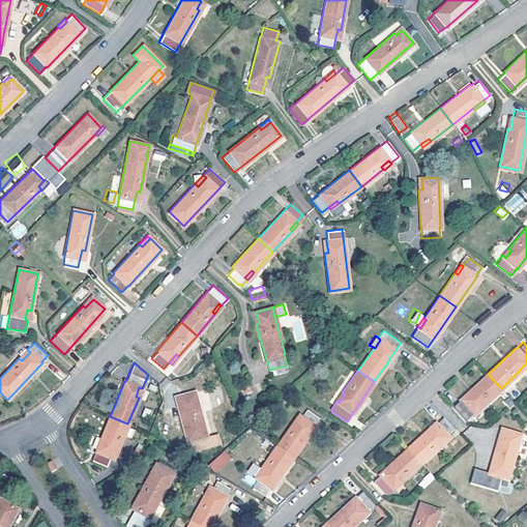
[(478,405),(480,407),(501,388),(488,374),(459,400),(460,400),(452,406),(464,418),(478,405)]
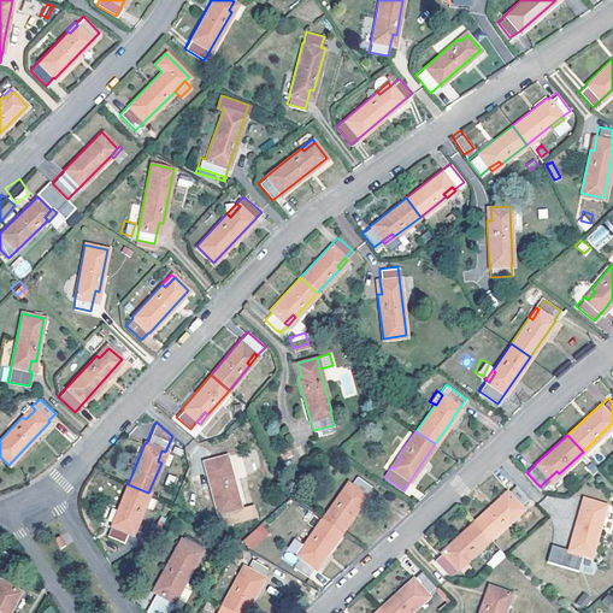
[(290,453),(287,446),(277,451),(281,458),(290,453)]
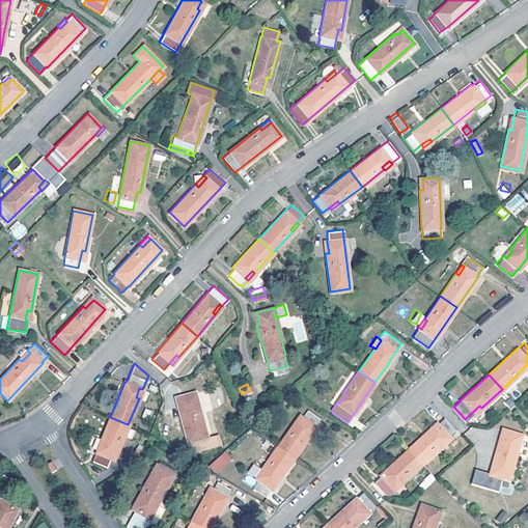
[(181,405),(177,406),(190,452),(210,447),(194,392),(178,396),(179,403),(181,405)]
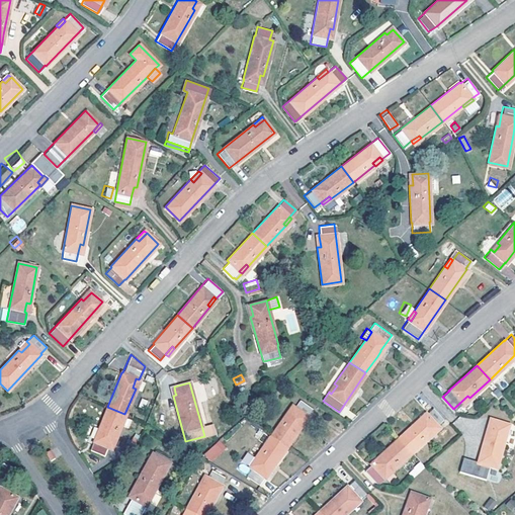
[(331,394),(337,385),(334,383),(329,392),(331,394)]
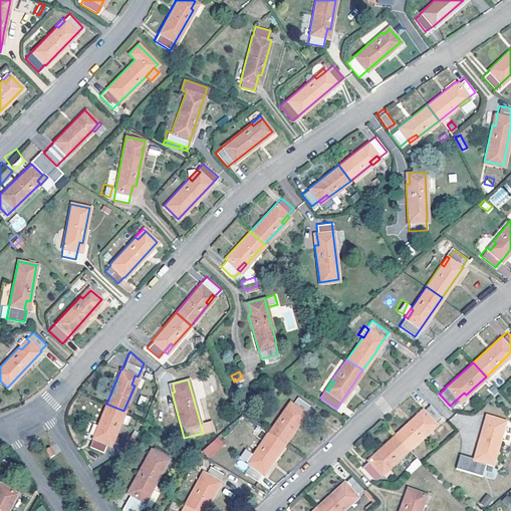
[(291,404),(286,412),(283,410),(268,432),(284,443),(305,413),(304,412),(309,405),(297,396),(291,404)]
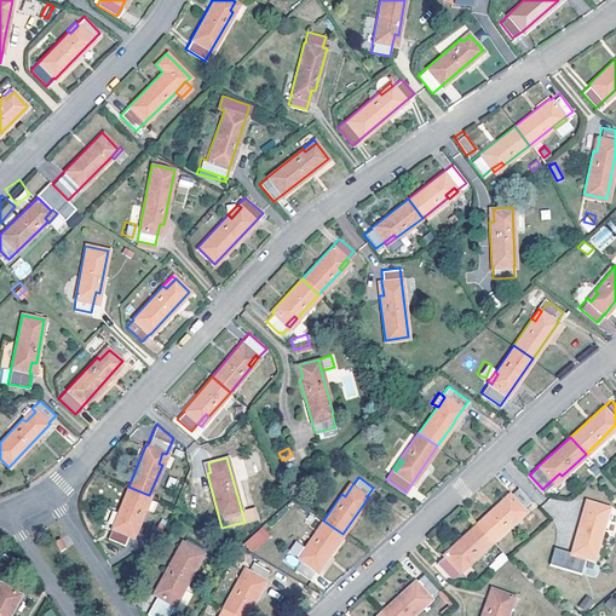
[(345,496),(351,487),(349,484),(341,494),(345,496)]
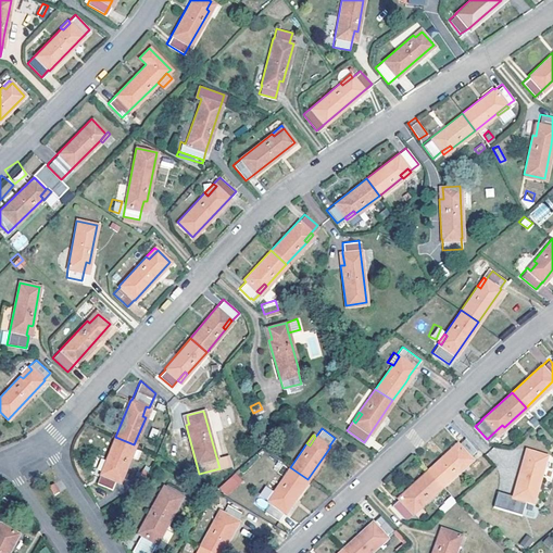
[(123,472),(134,444),(115,437),(96,482),(111,489),(115,479),(118,469),(123,472)]
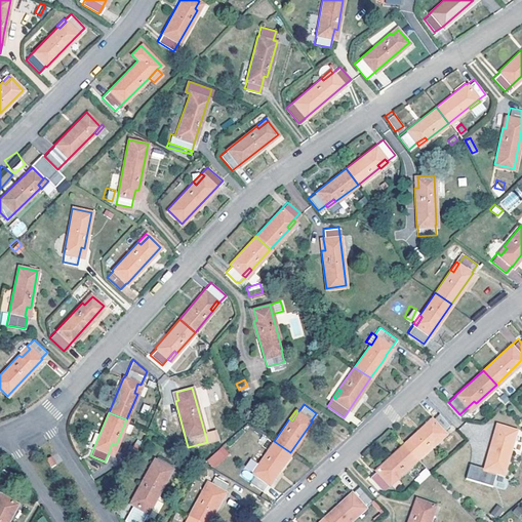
[(432,418),(431,418),(417,430),(403,443),(416,458),(418,456),(437,440),(435,437),(449,424),(438,412),(432,418)]
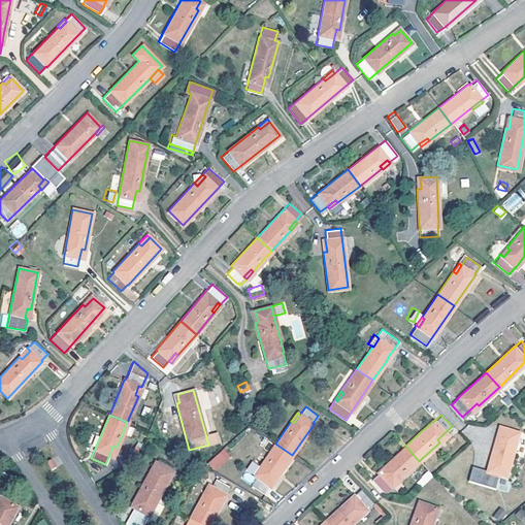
[(518,431),(498,426),(486,469),(471,465),(467,480),(494,487),(498,473),(505,476),(518,431)]
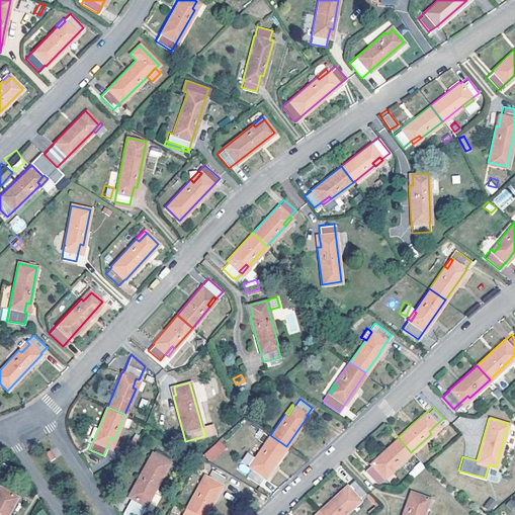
[(286,446),(270,435),(254,457),(257,459),(252,467),(247,475),(258,484),(264,477),(265,477),(286,446)]
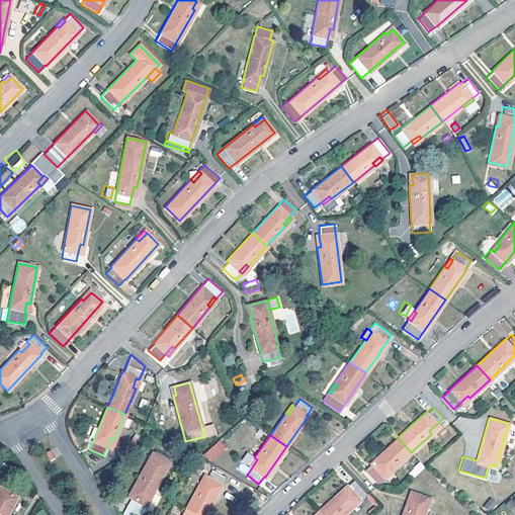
[(112,449),(116,440),(114,439),(110,437),(107,446),(112,449)]
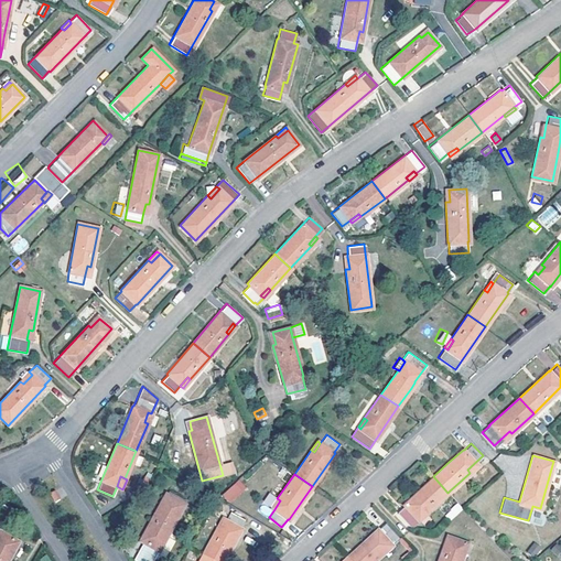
[(236,476),(218,492),(226,500),(244,485),(236,476)]
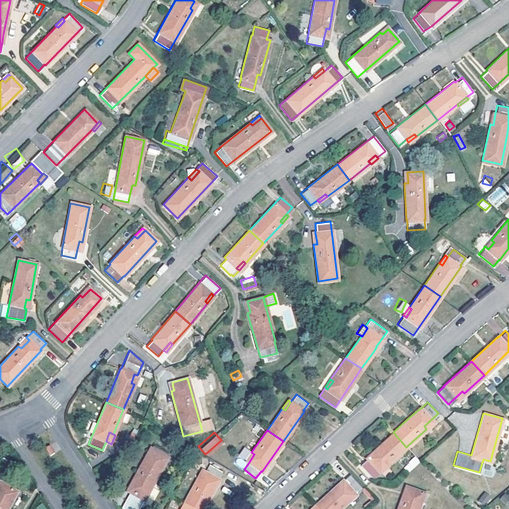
[(370,475),(374,476),(406,447),(393,432),(366,458),(360,464),(370,475)]
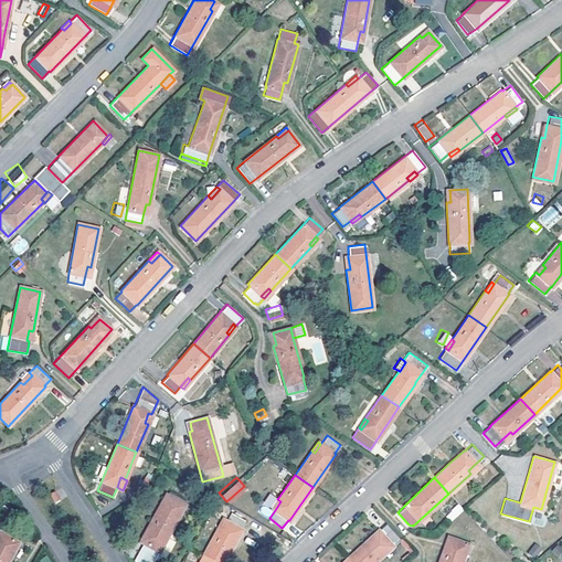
[(52,489),(48,492),(53,501),(57,498),(52,489)]
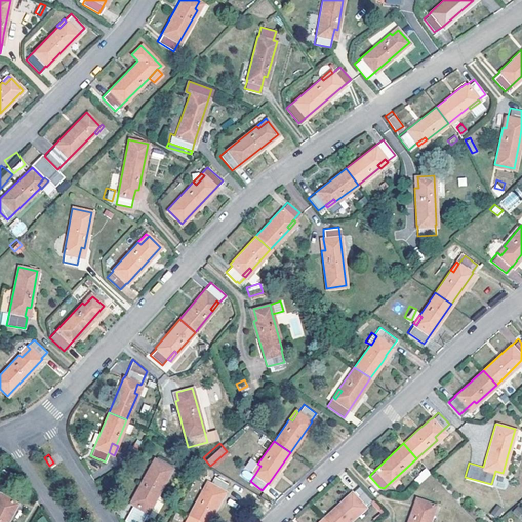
[(141,521),(171,469),(154,458),(135,491),(138,493),(132,504),(124,520),(127,521),(141,521)]
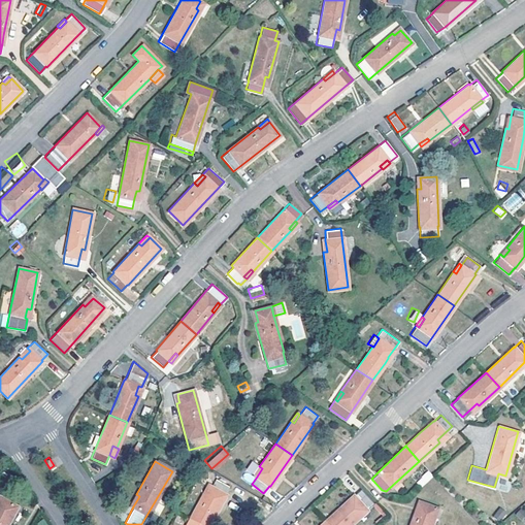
[(257,477),(262,468),(259,466),(258,465),(253,473),(257,477)]
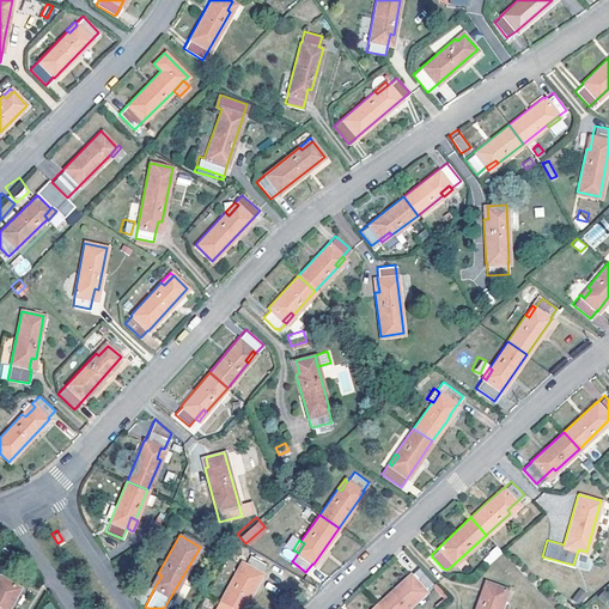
[(486,561),(500,550),(494,543),(480,554),(486,561)]
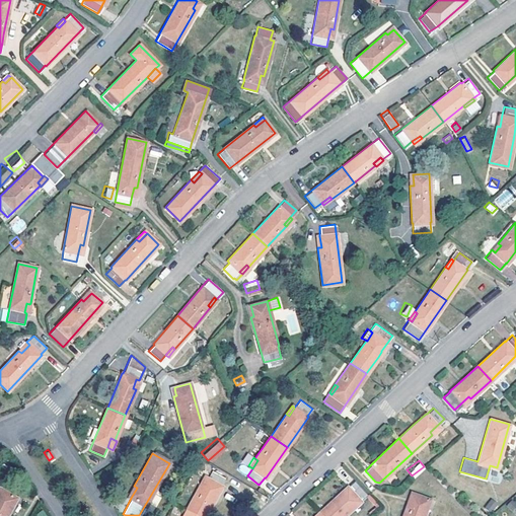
[(237,461),(235,468),(245,471),(247,464),(237,461)]
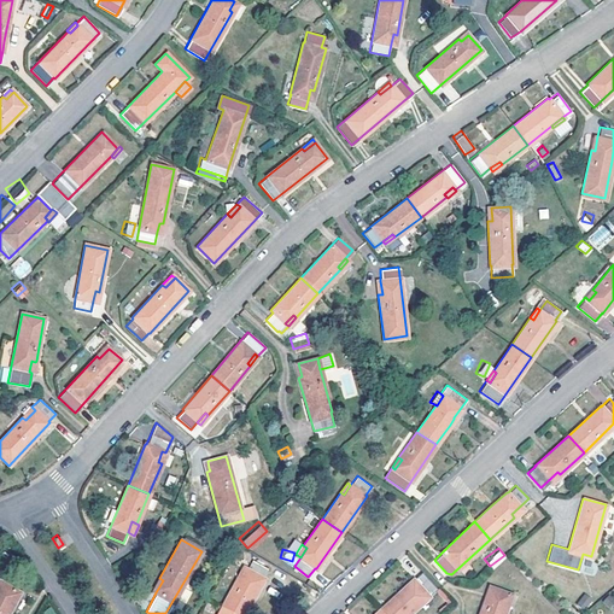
[(240,579),(238,578),(222,606),(238,613),(243,613),(263,578),(262,578),(268,568),(252,559),(246,568),(240,579)]
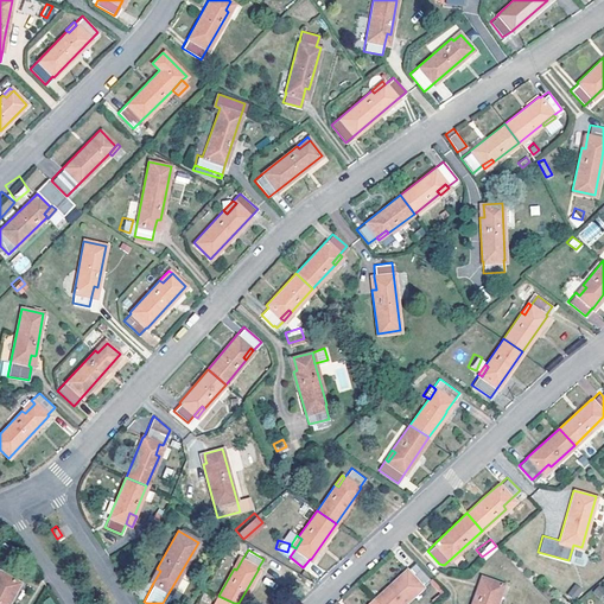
[(374,599),(377,603),(401,603),(413,595),(409,591),(418,584),(420,586),(427,582),(428,583),(431,580),(414,561),(374,599)]
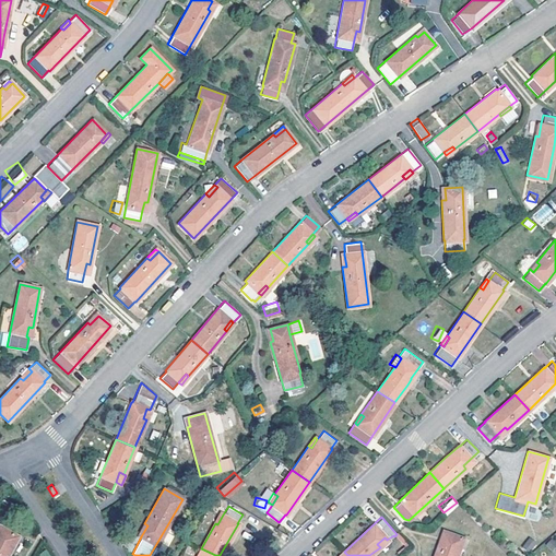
[(141,536),(148,525),(144,523),(139,535),(141,536)]
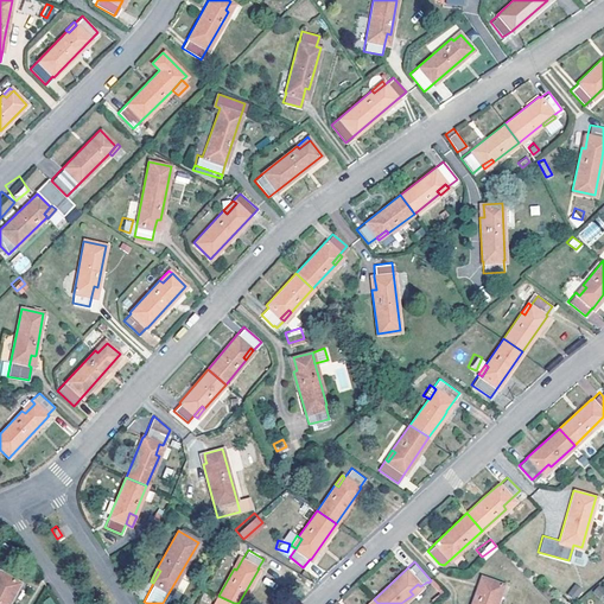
[(0,603),(7,603),(19,583),(0,571),(0,603)]
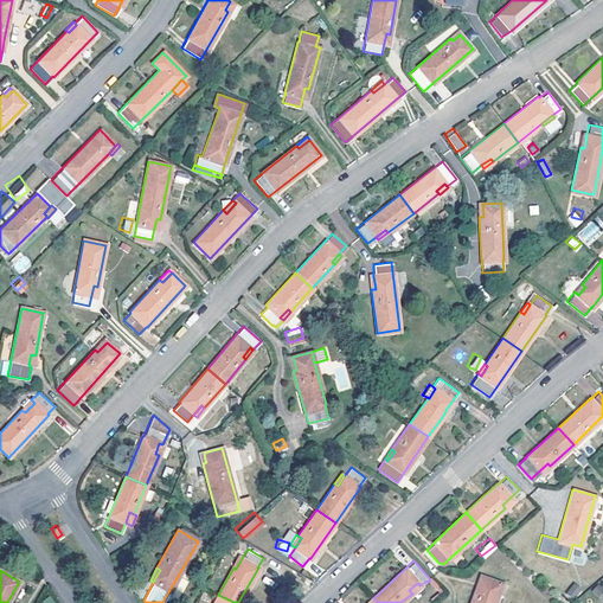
[(469,602),(494,602),(501,583),(483,577),(481,585),(476,584),(469,602)]
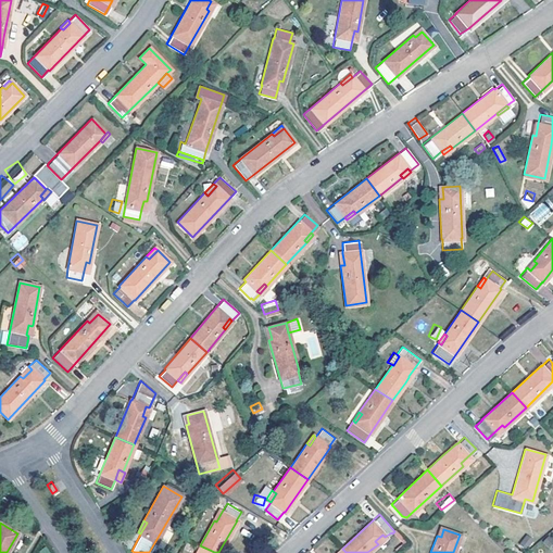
[(378,544),(385,537),(382,535),(375,541),(378,544)]
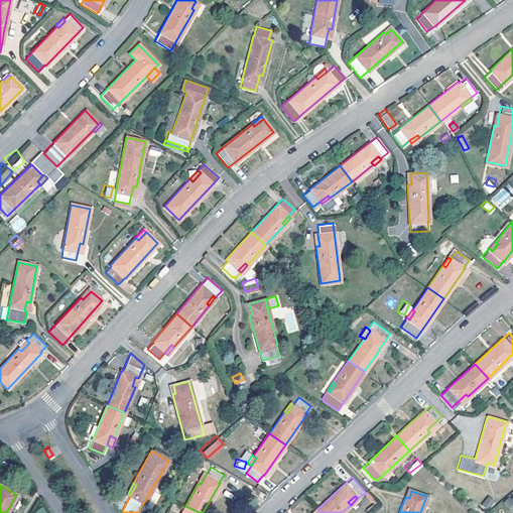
[(486,508),(491,502),(485,497),(481,503),(486,508)]
